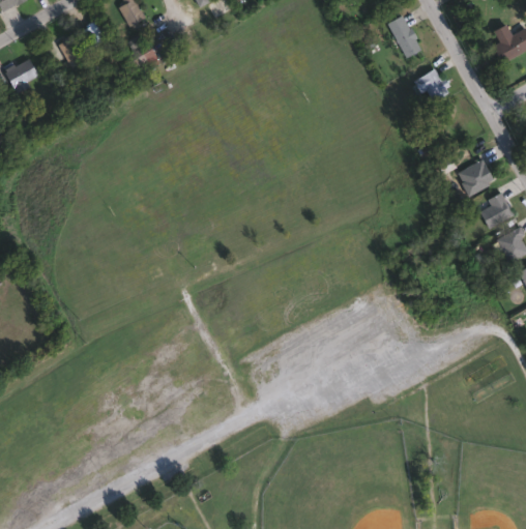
[(25,0),(3,12),(0,6),(0,0),(25,0)]
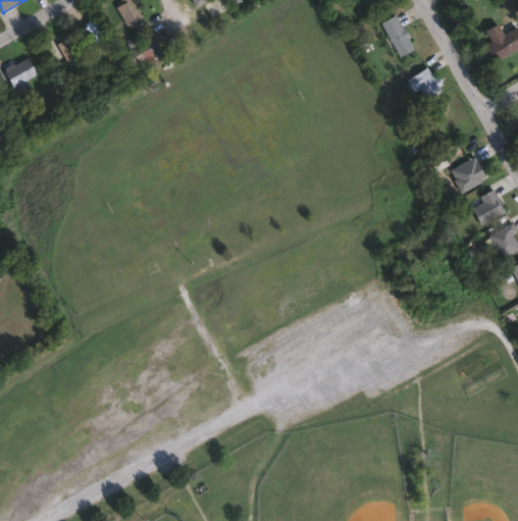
[(133,0),(144,17),(127,27),(114,3),(119,0),(133,0)]
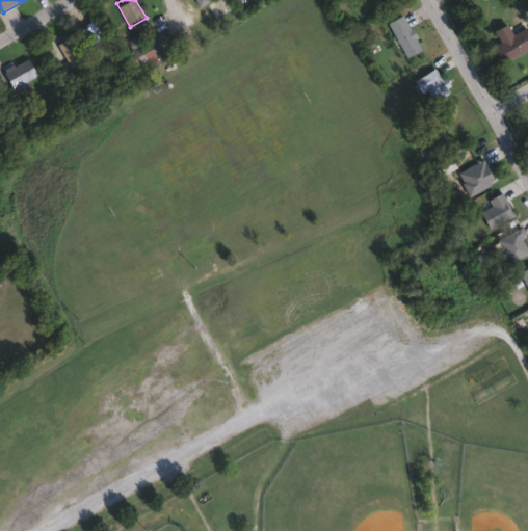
[(390,23),(406,16),(423,51),(406,58),(390,23)]
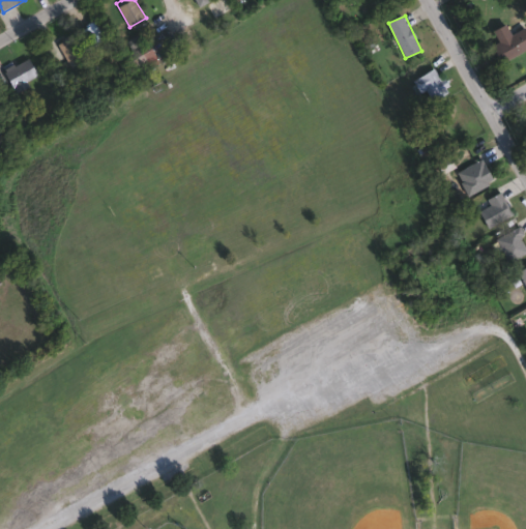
[(88,52),(77,34),(96,21),(108,38),(88,52)]
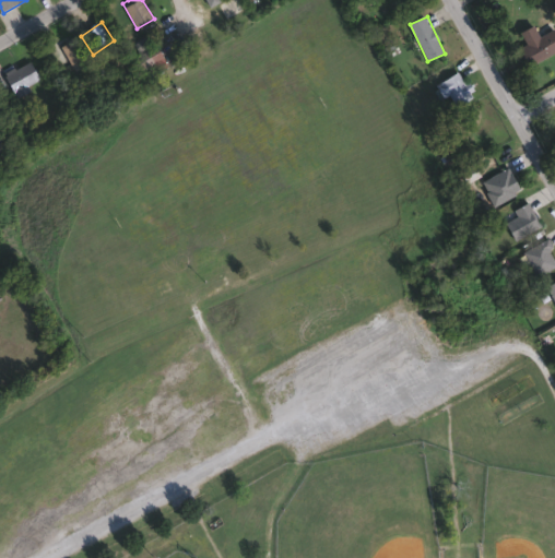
[(517,49),(544,35),(554,55),(527,69),(517,49)]
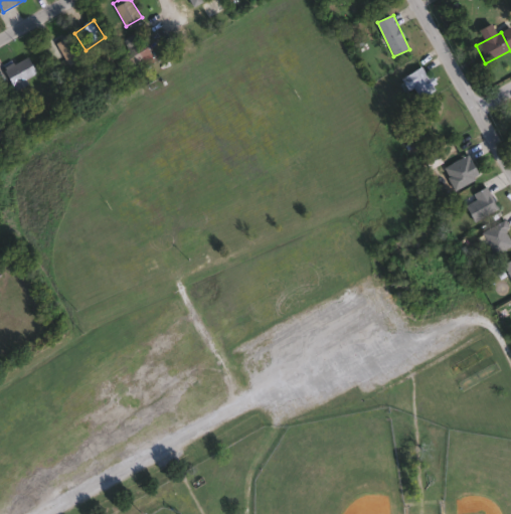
[(81,52),(67,60),(56,41),(70,33),(81,52)]
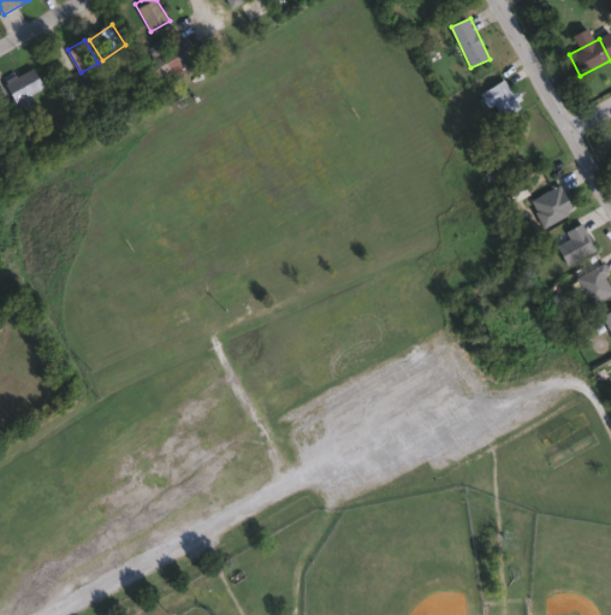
[(156,58),(150,51),(164,40),(187,72),(175,81),(172,77),(161,86),(147,65),(156,58)]
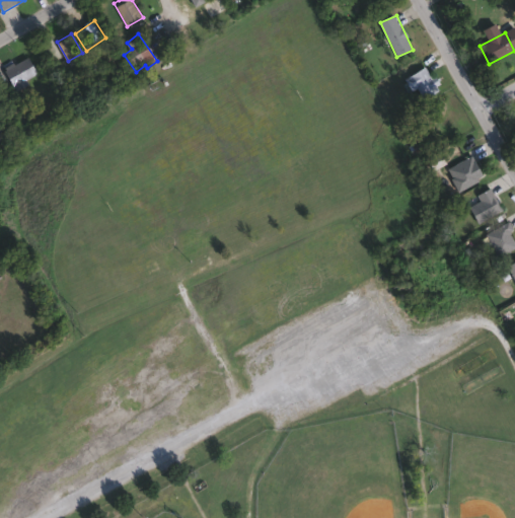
[(4,71),(26,56),(40,75),(16,90),(4,71)]
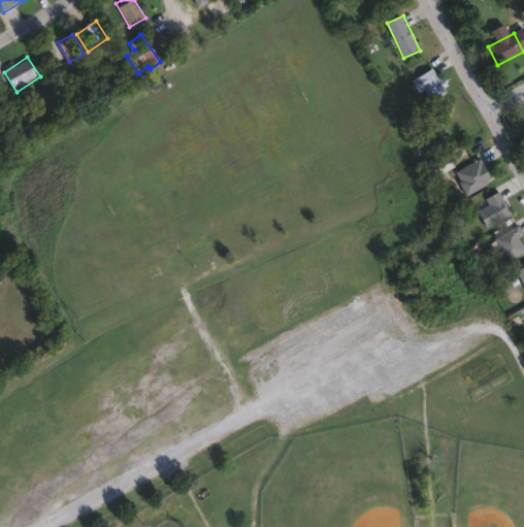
[(420,94),(412,81),(434,68),(449,92),(431,102),(425,91),(420,94)]
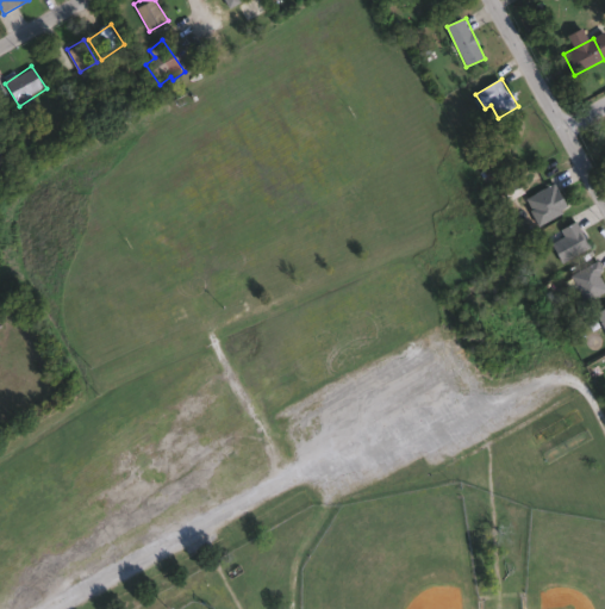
[(525,202),(554,184),(569,209),(541,227),(525,202)]
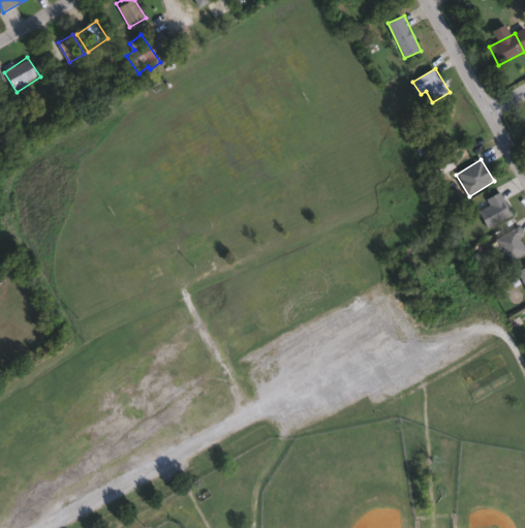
[(489,228),(476,209),(500,193),(514,214),(489,228)]
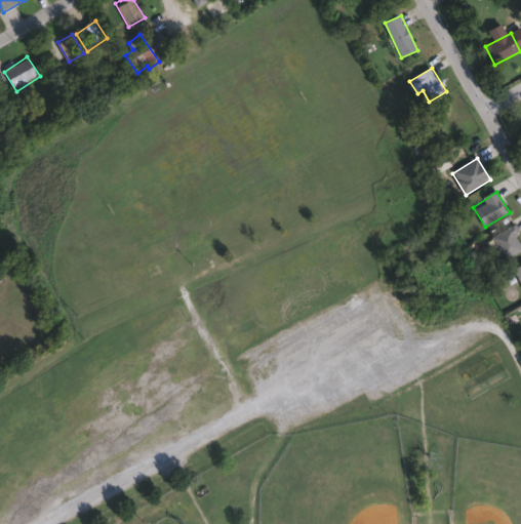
[(492,237),(514,226),(520,239),(520,251),(505,260),(492,237)]
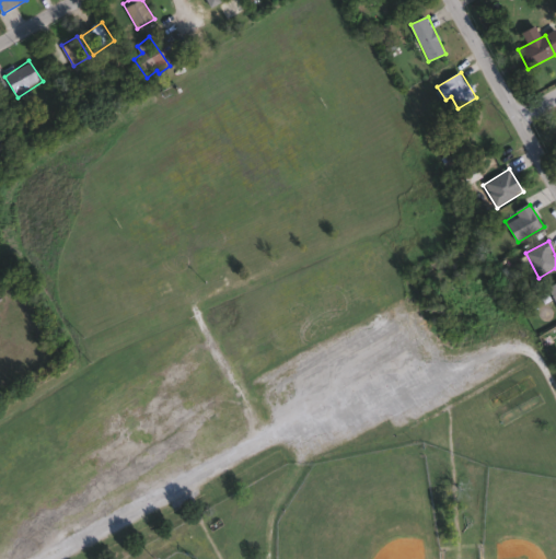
[(198,266),(212,260),(219,275),(205,281),(198,266)]
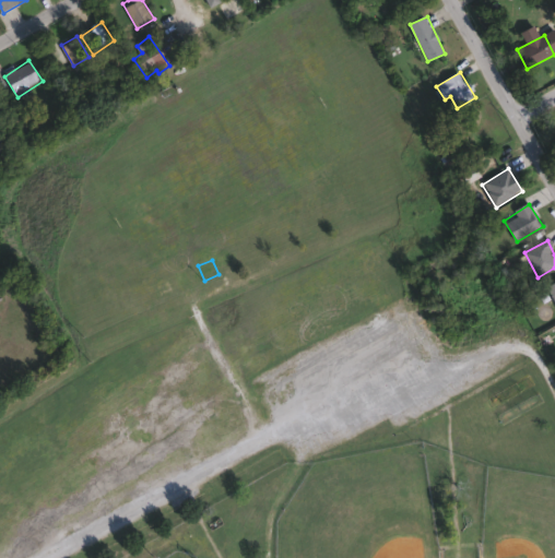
All buildings are outlined.
